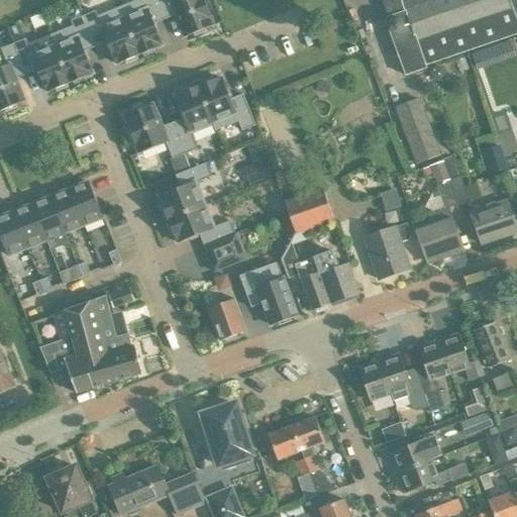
[(139,0),(120,8),(139,57),(142,56),(143,58),(156,53),(154,50),(162,47),(161,45),(163,45),(154,24),(166,20),(157,0),(139,0)]
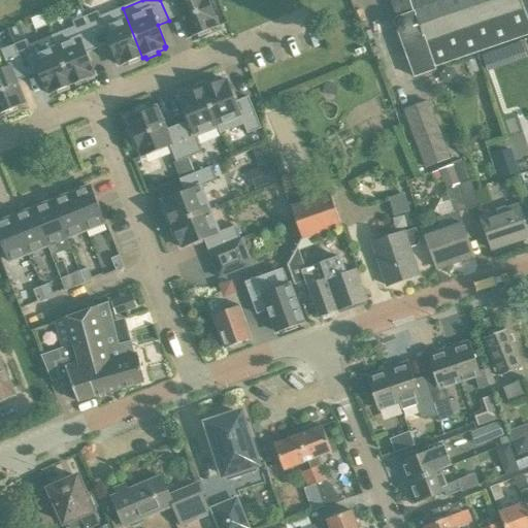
[(160,0),(169,21),(180,15),(190,39),(197,36),(198,38),(210,33),(209,31),(217,28),(213,20),(216,20),(207,0),(160,0)]
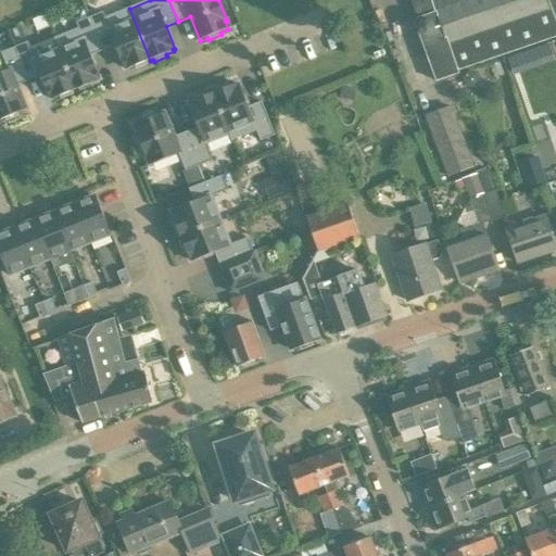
[(411,0),(418,21),(416,26),(437,81),(459,74),(458,71),(503,55),(555,36),(555,21),(547,0),(411,0)]
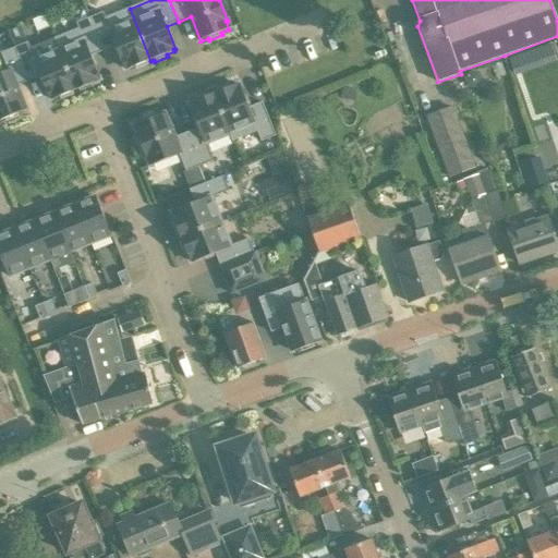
[(91,19),(104,51),(116,47),(124,69),(126,69),(128,70),(135,68),(136,70),(148,64),(147,62),(150,61),(130,9),(106,19),(104,13),(91,19)]
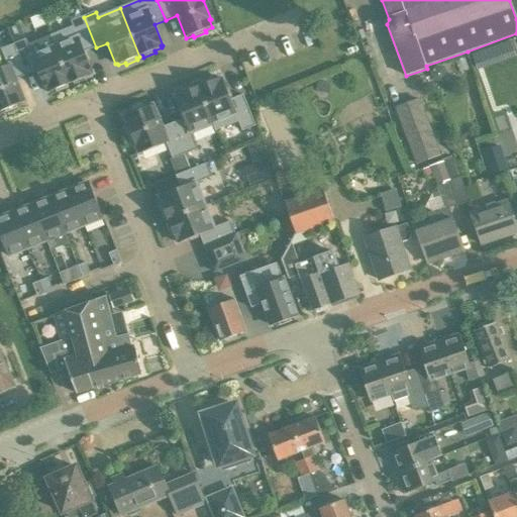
[(49,36),(70,84),(73,83),(74,86),(86,81),(85,79),(92,76),(91,74),(93,73),(85,53),(96,47),(84,17),(71,22),(73,27),(49,36)]
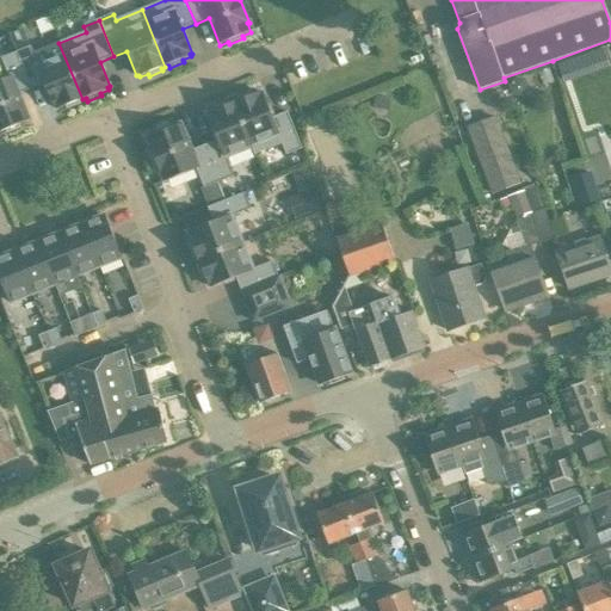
[(31,47),(17,53),(31,90),(44,84),(54,109),(56,107),(57,110),(66,106),(67,110),(80,104),(79,102),(82,99),(59,43),(34,53),(31,47)]
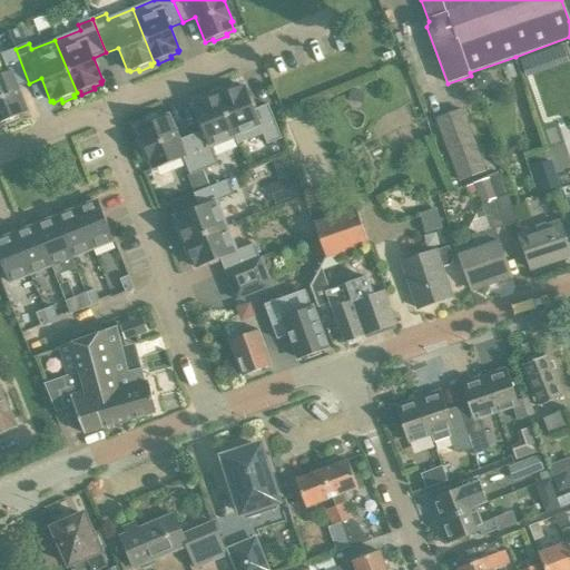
[(9,72),(0,75),(0,124),(6,121),(7,125),(19,119),(18,117),(27,114),(17,88),(29,84),(16,49),(1,55),(9,72)]
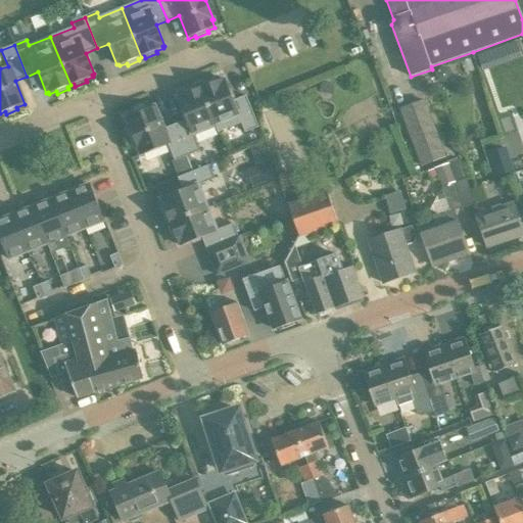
[(483,72),(500,65),(494,49),(477,55),(483,72)]
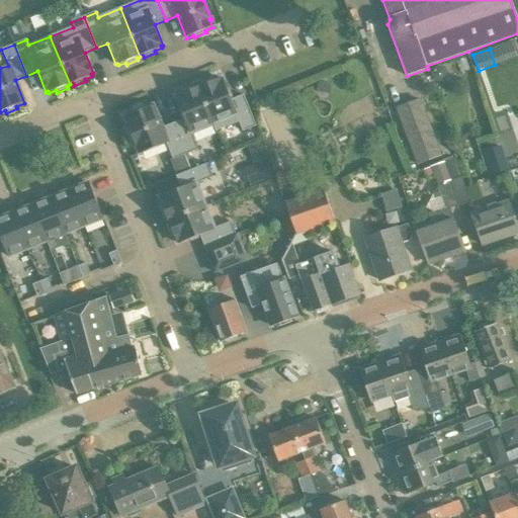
[(434,80),(442,82),(447,76),(445,68),(437,66),(431,72),(434,80)]
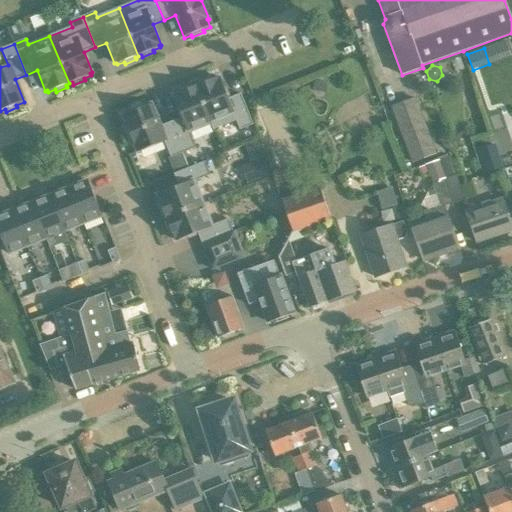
[(199,85),(196,86),(210,124),(213,130),(236,121),(239,130),(252,125),(240,94),(228,99),(220,79),(218,80),(217,78),(210,81),(209,78),(198,83),(199,85)]
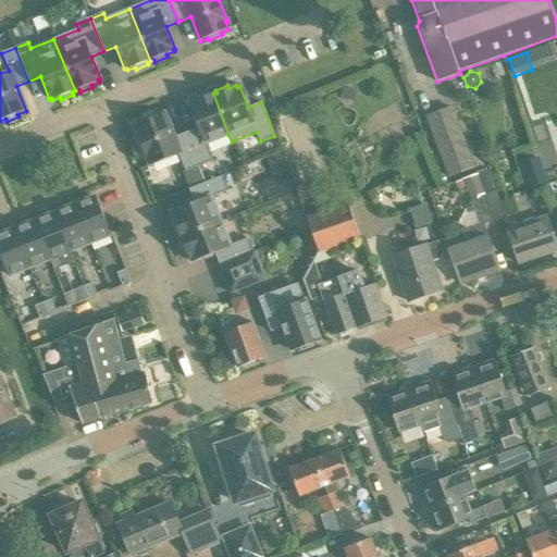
[(198,128),(186,133),(198,165),(212,160),(206,144),(229,135),(213,94),(210,96),(209,93),(197,98),(198,100),(190,103),(190,106),(189,107),(198,128)]
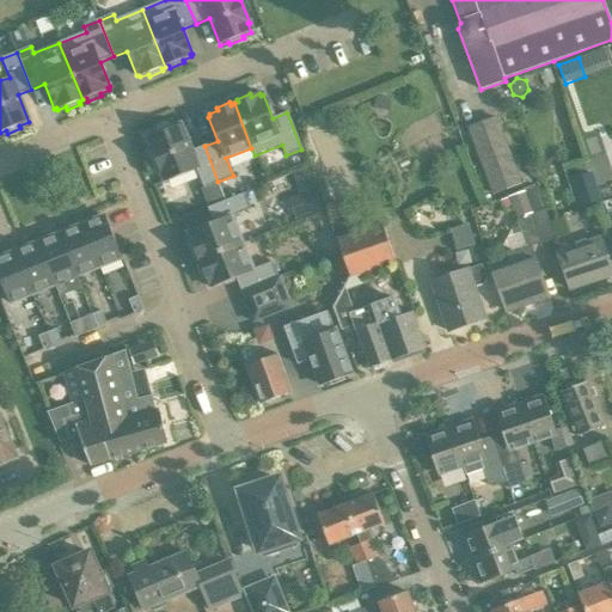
[(497,116),(467,127),(493,194),(521,183),(497,116)]
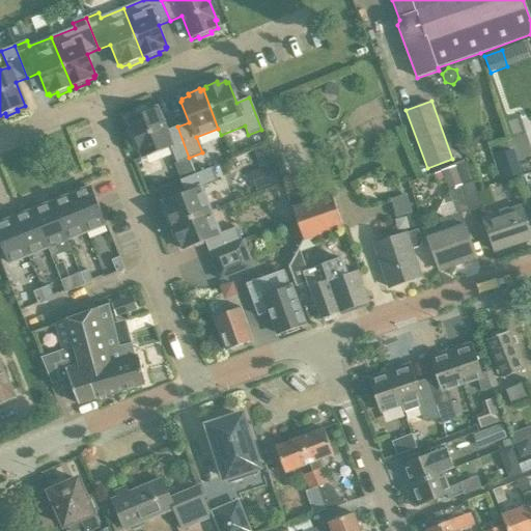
[(132,128),(130,128),(139,150),(141,149),(144,158),(170,146),(176,163),(189,158),(177,127),(166,132),(157,109),(148,112),(147,109),(136,114),(136,116),(129,119),(132,128)]
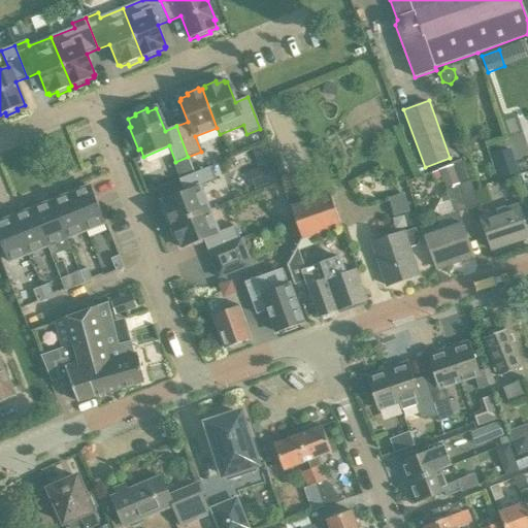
[(273,162),(267,144),(253,151),(259,168),(273,162)]
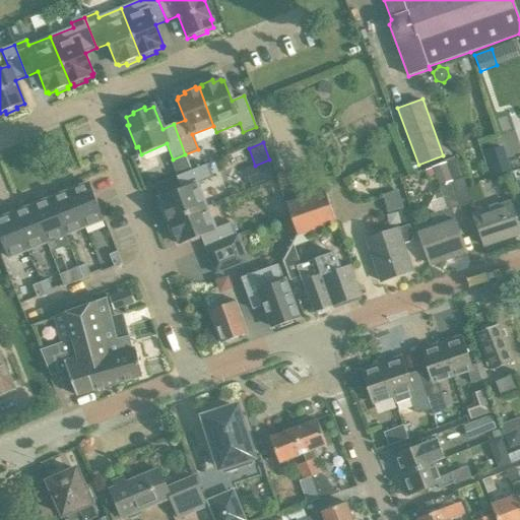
[(495,176),(510,171),(503,148),(488,153),(495,176)]
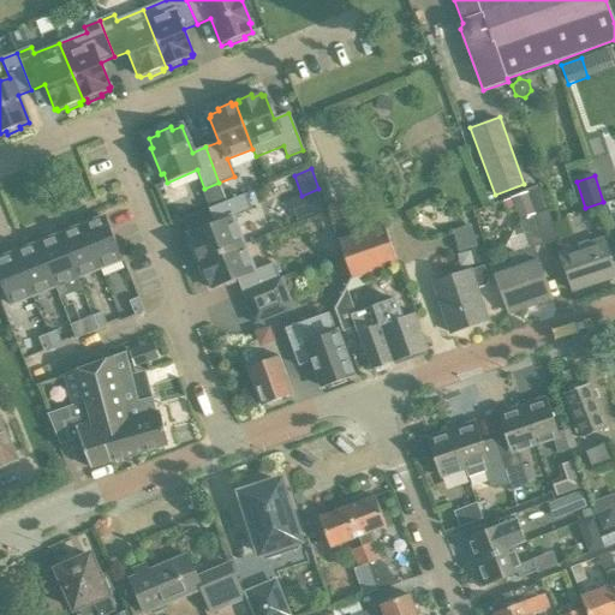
[(560,242),(549,212),(542,190),(526,196),(535,216),(545,246),(560,242)]
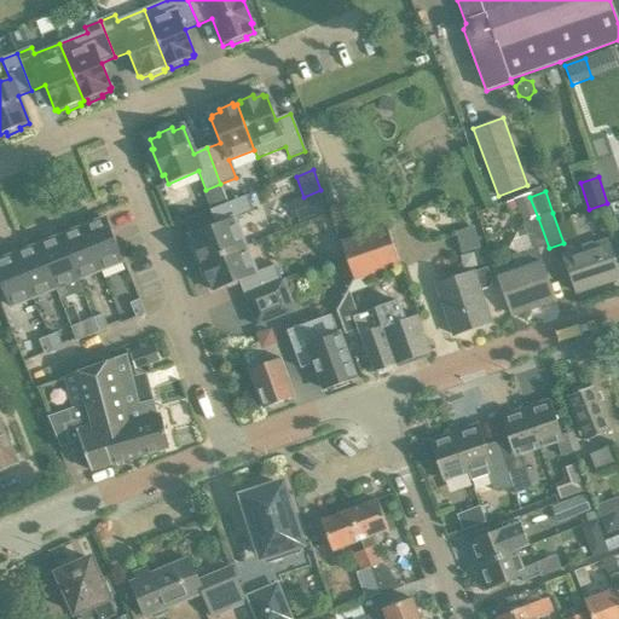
[(318,192),(298,201),(306,221),(327,213),(318,192)]
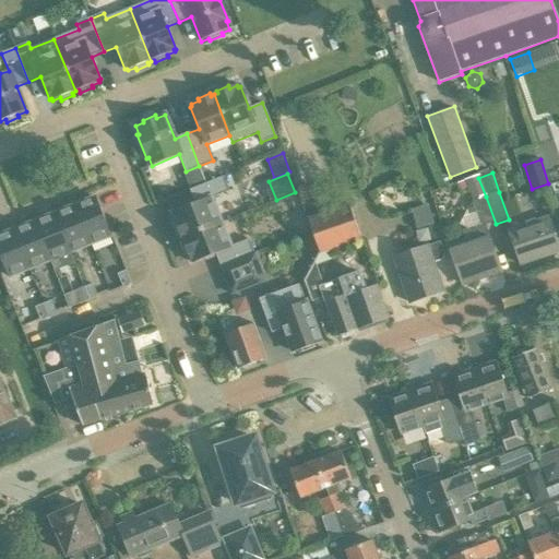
[(179,235),(180,238),(222,222),(212,198),(228,190),(223,176),(190,190),(194,202),(173,212),(174,213),(171,214),(175,222),(171,223),(177,236),(179,235)]
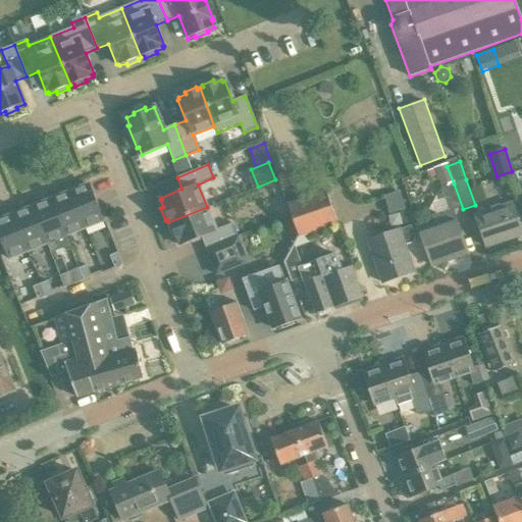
[(454,184),(447,166),(436,169),(451,212),(434,217),(437,225),(420,231),(432,267),(469,254),(454,212),(463,209),(454,184)]
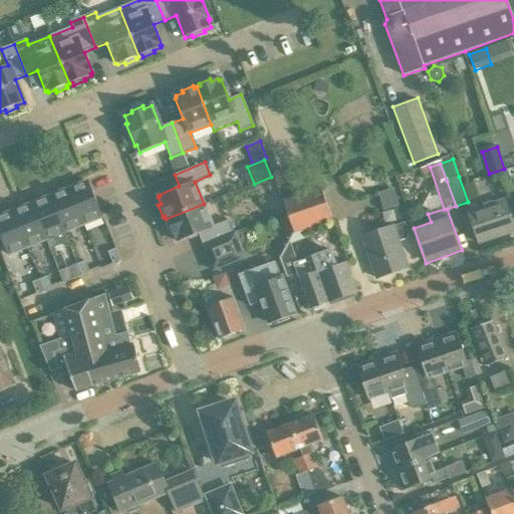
[(431,176),(428,167),(421,169),(425,178),(431,176)]
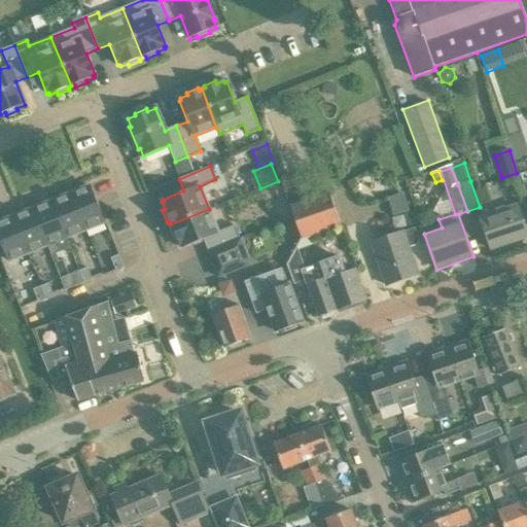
[(92,186),(72,195),(85,229),(105,221),(92,186)]
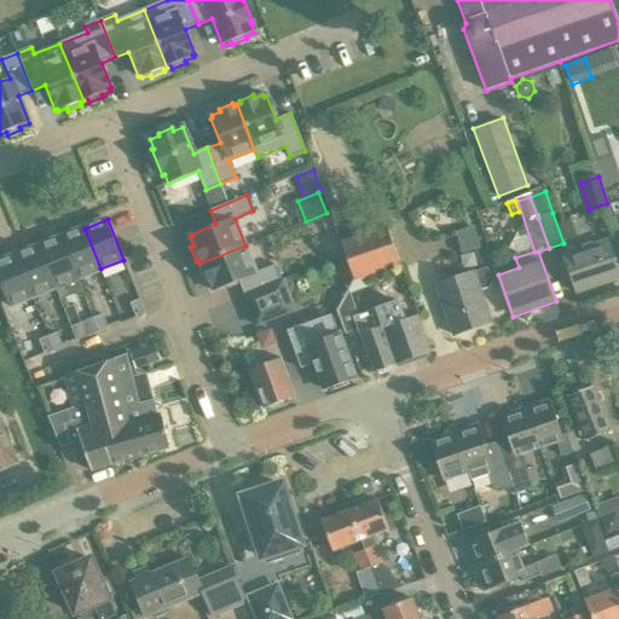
[(387,226),(341,243),(356,281),(400,265),(387,226)]
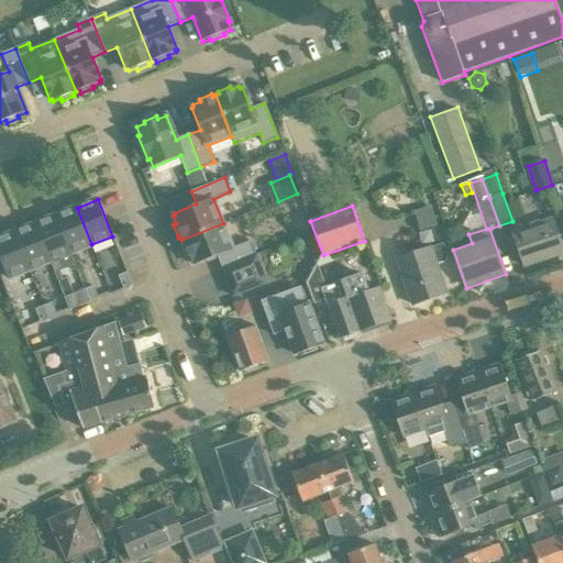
[(77,208),(56,217),(70,253),(91,244),(77,208)]
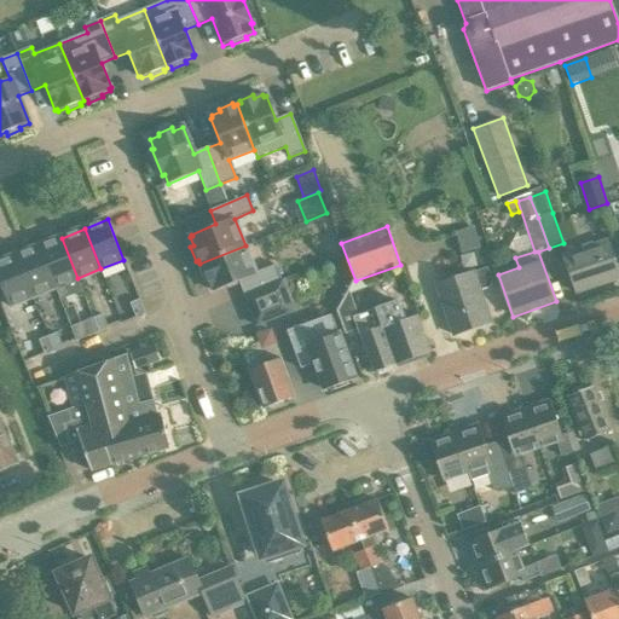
[(462,255),(480,250),(473,229),(455,235),(462,255)]
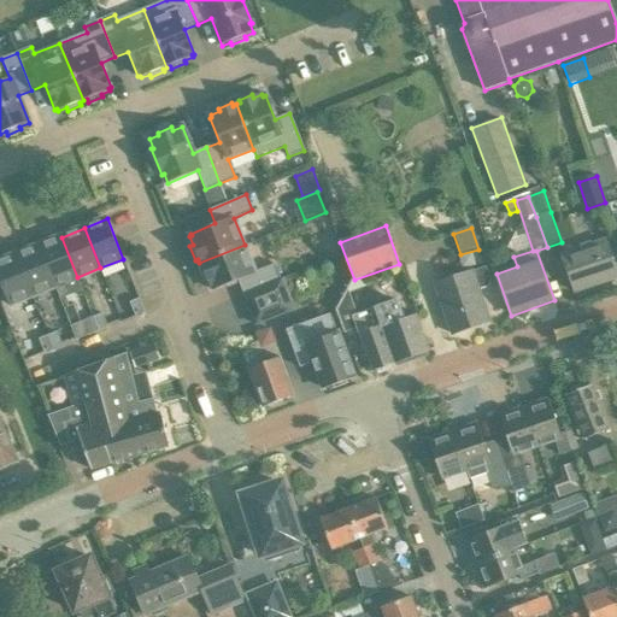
[(56,286),(77,277),(62,238),(40,246),(56,286)]
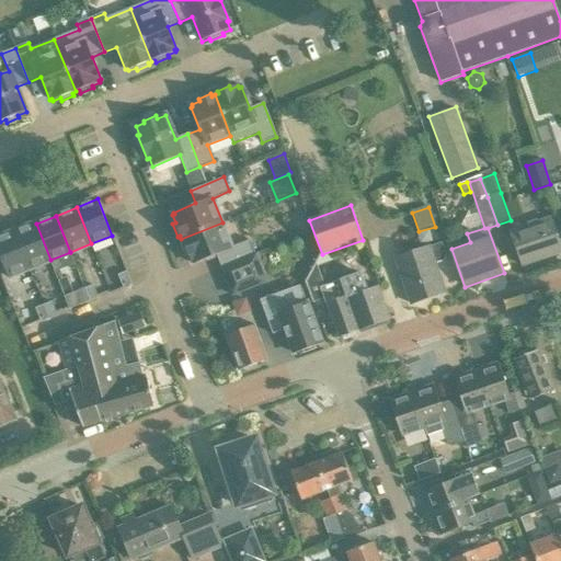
[(524,267),(560,253),(560,249),(551,220),(512,233),(524,267)]
